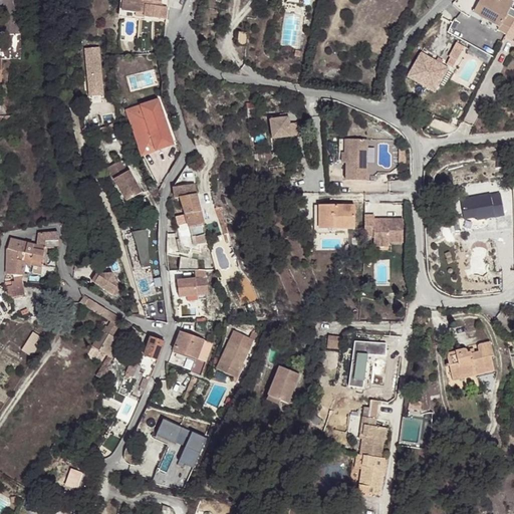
[(21,0),(0,0),(0,29),(7,30),(21,30),(21,0)]
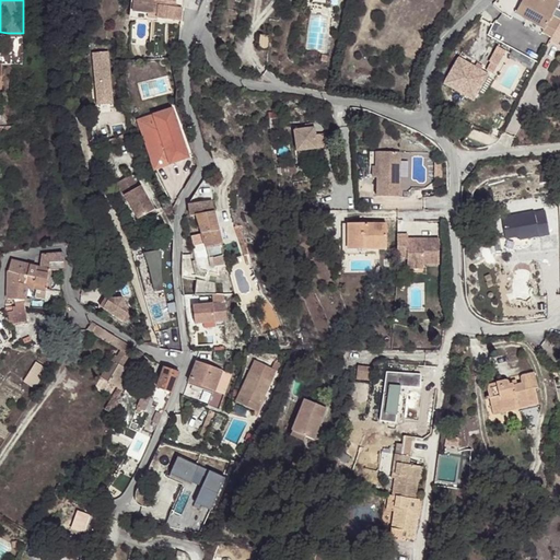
[(130,0),(129,8),(150,11),(149,14),(173,19),(175,4),(167,3),(167,0),(130,0)]
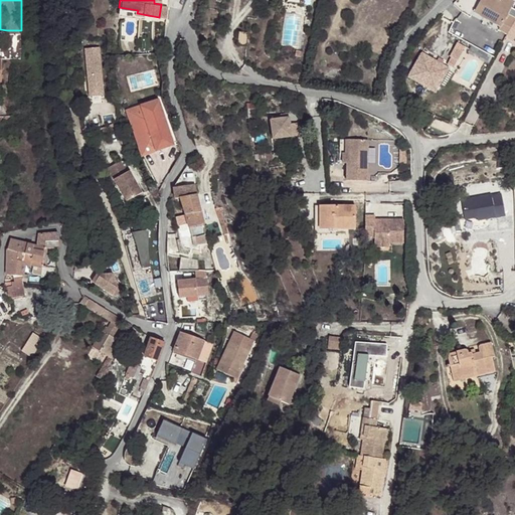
[(481,0),(474,13),(497,25),(504,20),(507,6),(500,2),(495,0),(481,0)]
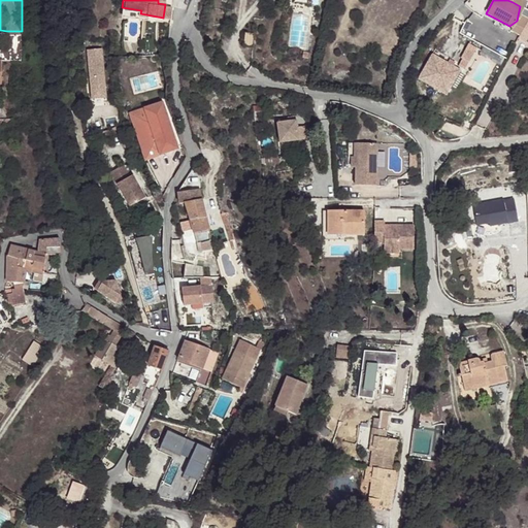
[(517,21),(509,26),(513,28),(512,31),(520,35),(527,21),(527,19),(521,15),(524,9),(520,6),(517,21)]
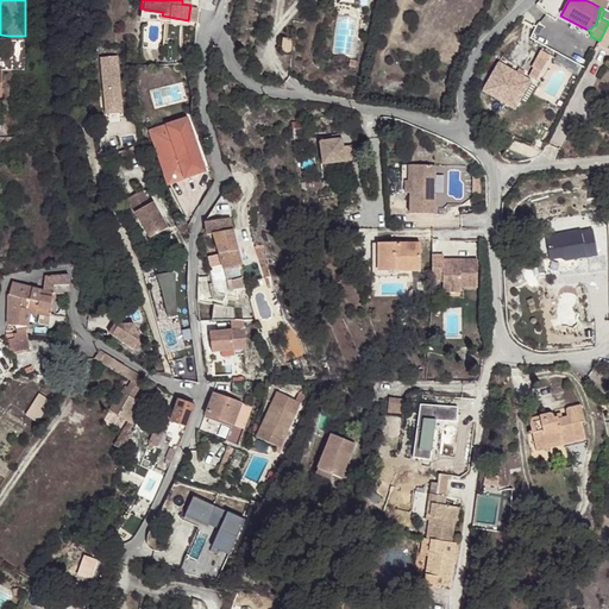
[(608,24),(600,41),(597,44),(607,49),(608,44),(608,24)]
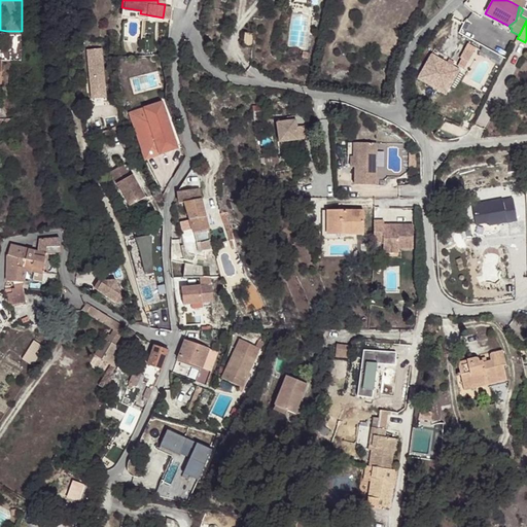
[(2,60),(22,61),(22,31),(7,31),(6,40),(2,40),(2,60)]
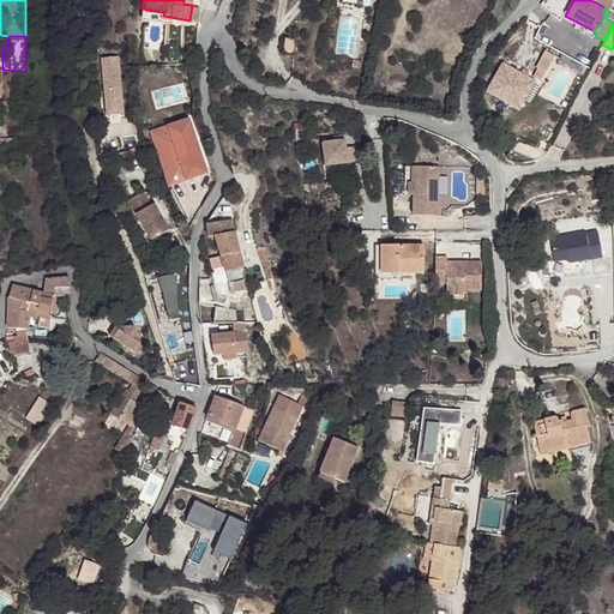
[(299,52),(298,38),(287,37),(287,52),(299,52)]
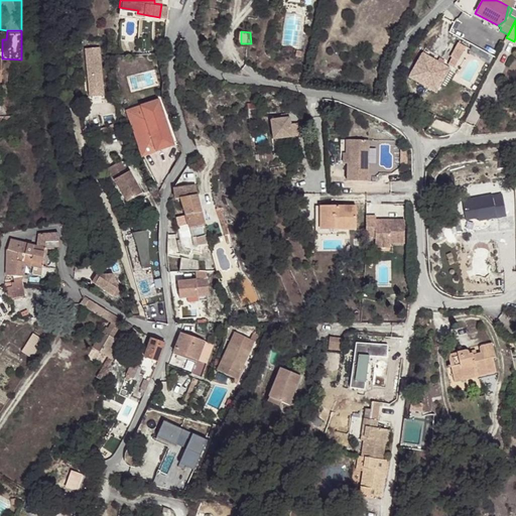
[(101,42),(87,43),(91,89),(104,88),(101,42)]
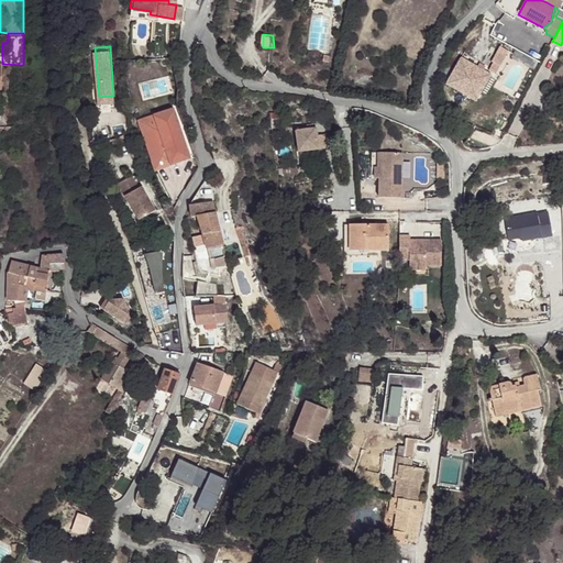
[(489,70),(495,74),(503,58),(495,54),(487,69),(489,70)]
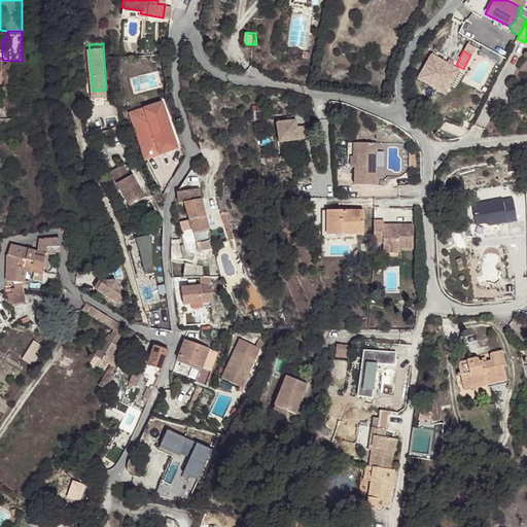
[(459,76),(463,69),(458,66),(456,68),(431,55),(418,79),(434,89),(440,79),(451,85),(457,75),(459,76)]
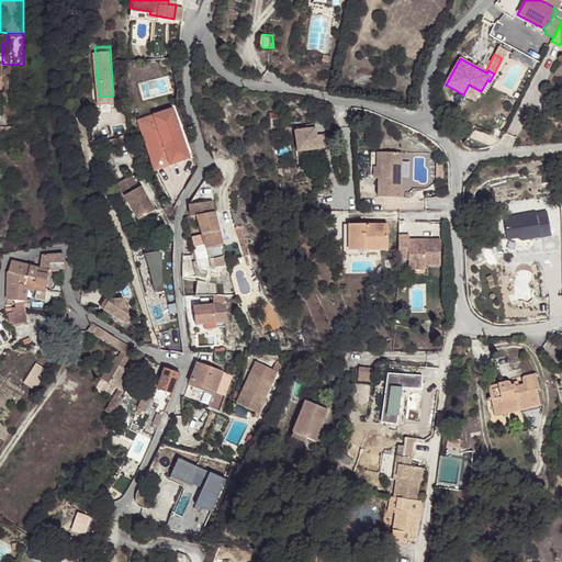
[(481,91),(469,85),(463,94),(475,101),(481,91)]
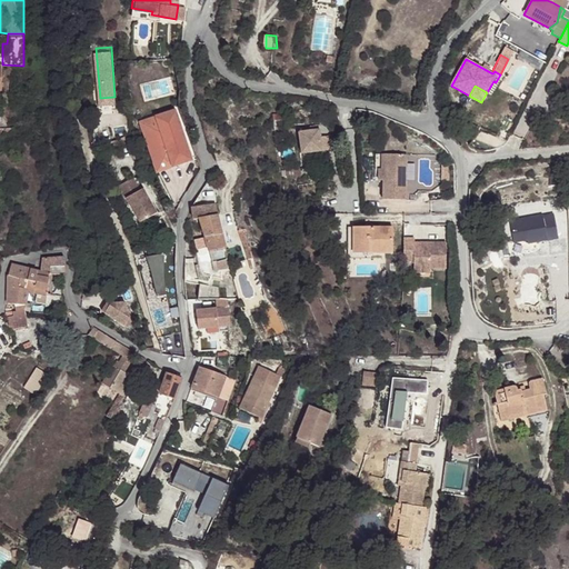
[(139,129),(151,163),(167,158),(170,166),(189,159),(172,109),(152,116),(156,123),(139,129)]
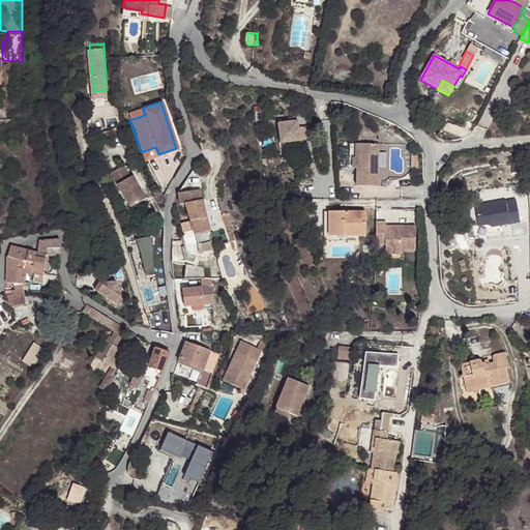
[(127,113),(129,120),(145,115),(142,108),(127,113)]
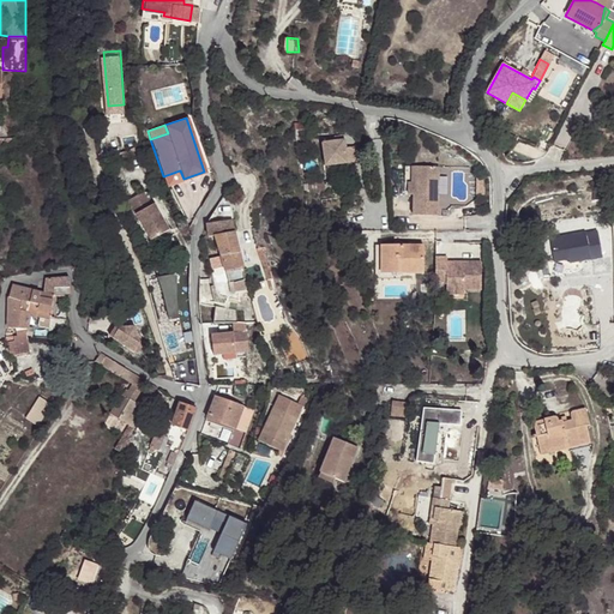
[(341,138),(332,139),(320,142),(324,163),(354,158),(351,144),(342,145),(341,138)]
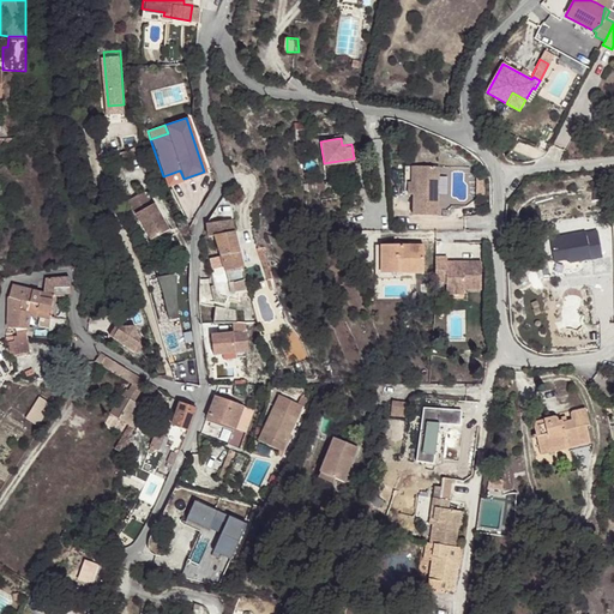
[(510,146),(503,138),(494,145),(501,154),(510,146)]
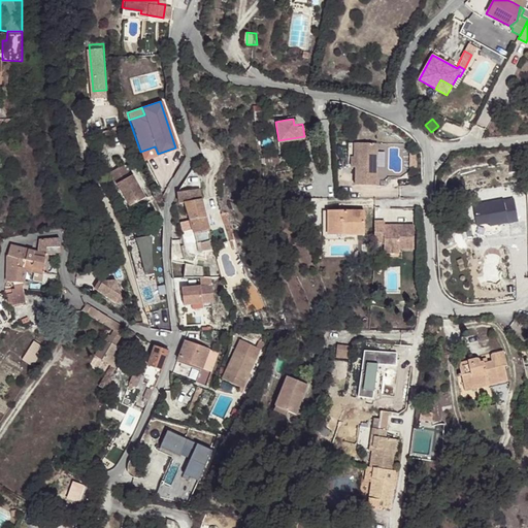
[(358,164),(354,164),(354,182),(375,182),(376,138),(358,138),(358,164)]
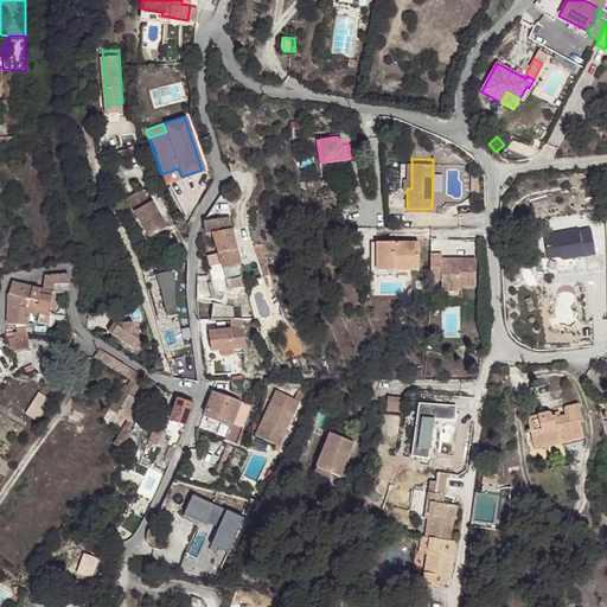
[(178,168),(161,174),(164,183),(181,177),(178,168)]
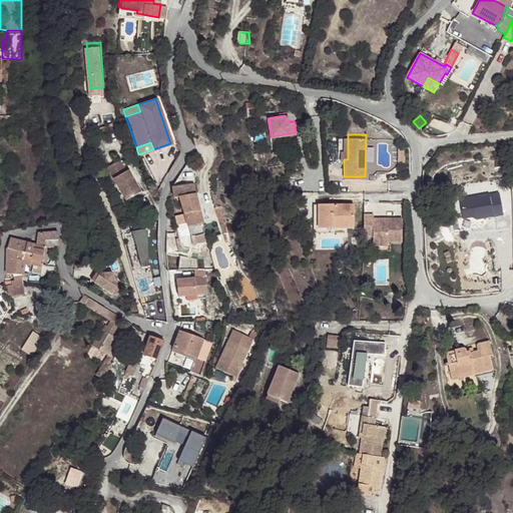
[(124,201),(139,193),(128,171),(125,172),(119,161),(107,168),(124,201)]
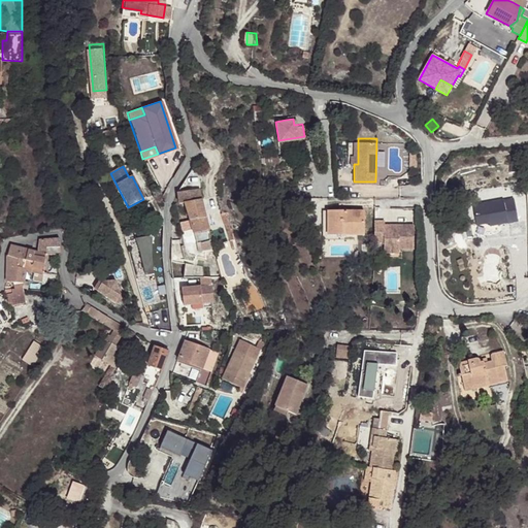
[(177,194),(179,204),(185,203),(201,200),(199,190),(177,194)]
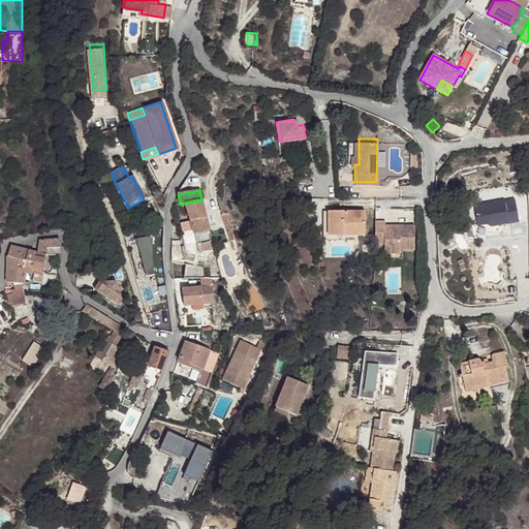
[(185,204),(190,221),(207,218),(201,200),(185,204)]
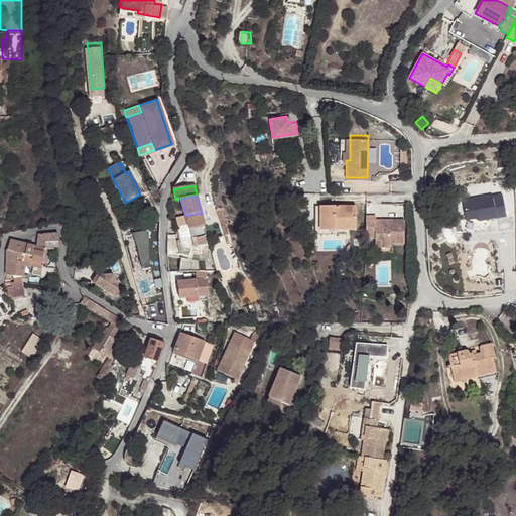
[(492,198),(491,196),(462,201),(465,221),(478,218),(478,221),(505,216),(502,196),(492,198)]
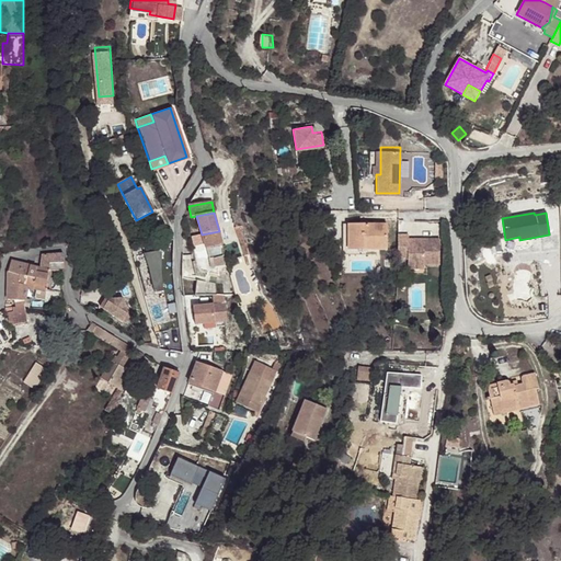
[(347,248),(369,248),(382,249),(387,249),(386,222),(347,222),(347,231),(347,248)]
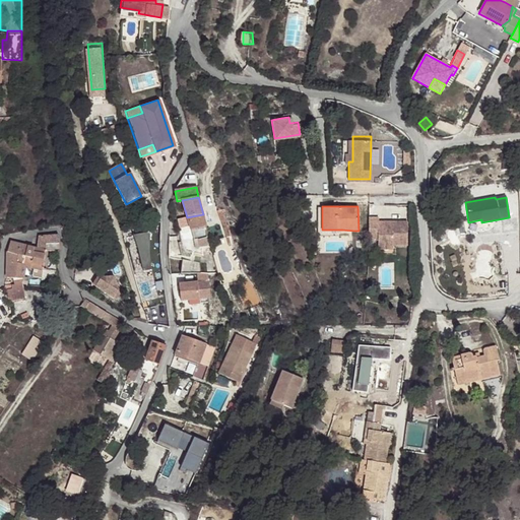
[(322,214),(317,213),(317,235),(342,235),(342,234),(342,230),(322,230),(322,214)]
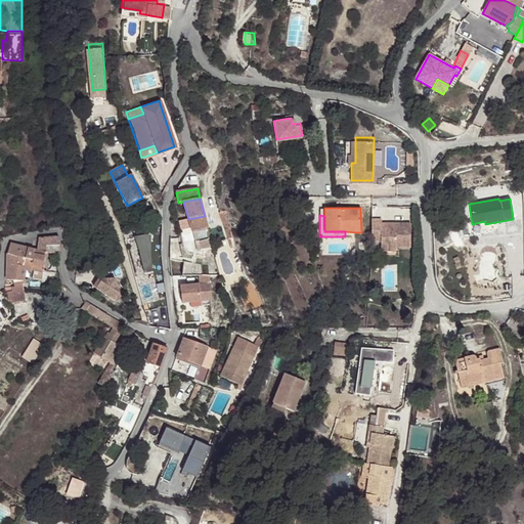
[(205,216),(188,219),(192,231),(207,229),(205,216)]
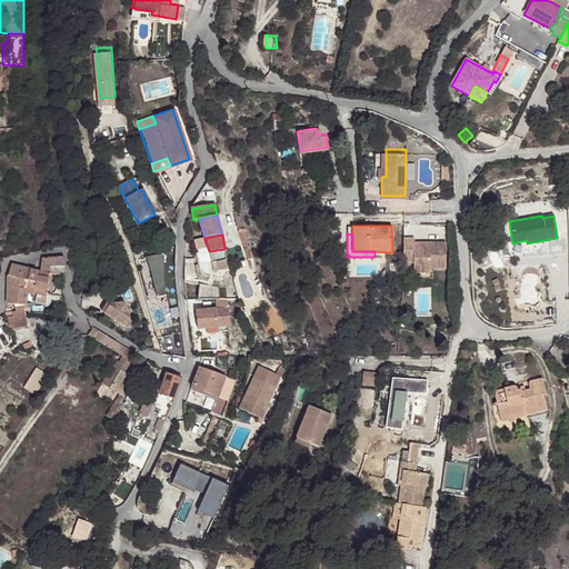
[(415,237),(405,237),(405,259),(415,259),(413,267),(430,267),(447,267),(447,241),(415,240),(415,237)]
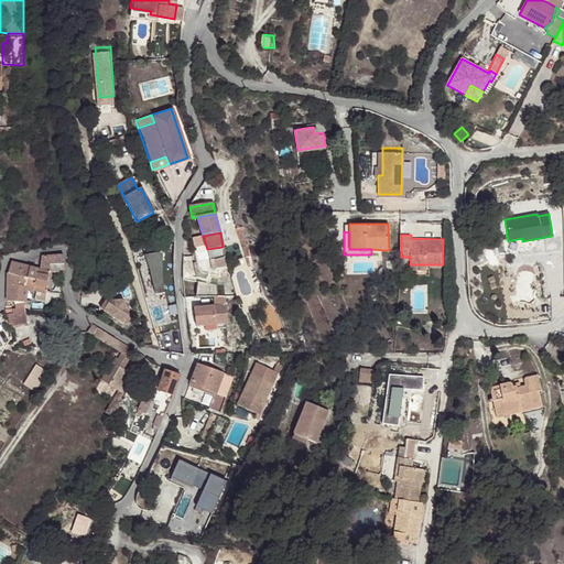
[(225,255),(223,247),(207,249),(209,258),(225,255)]
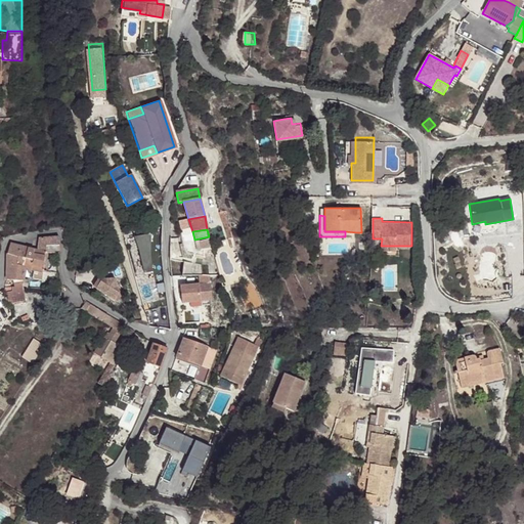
[(209,236),(194,239),(195,248),(210,246),(209,236)]
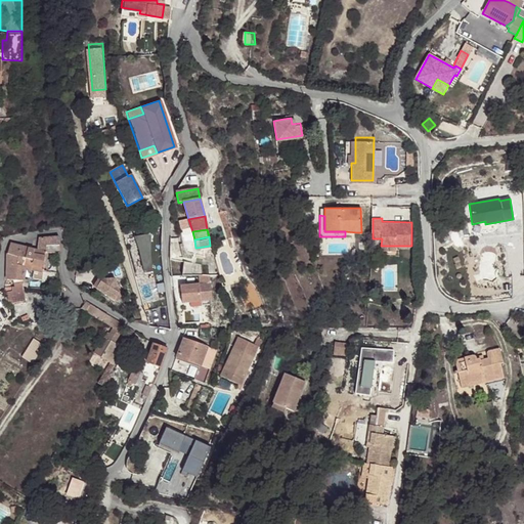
[(37,252),(27,249),(25,259),(18,258),(16,266),(27,268),(35,270),(43,272),(43,271),(46,253),(47,246),(59,246),(58,237),(39,239),(37,252)]
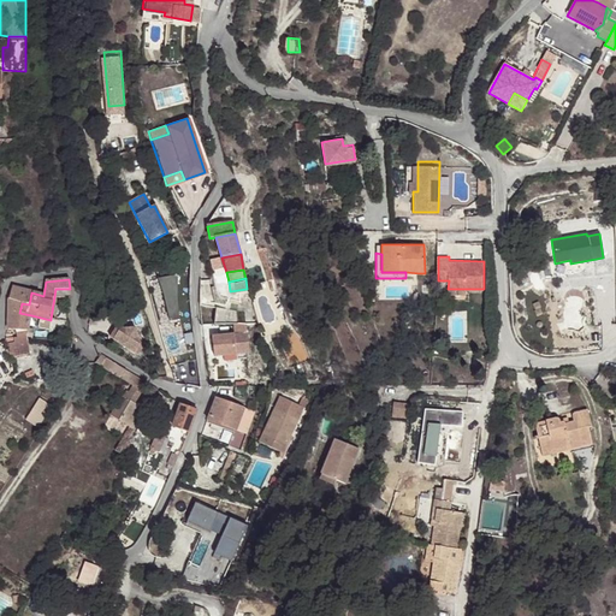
[(7,298),(9,329),(16,330),(28,331),(28,327),(31,315),(19,313),(22,303),(29,304),(31,292),(12,288),(7,298)]
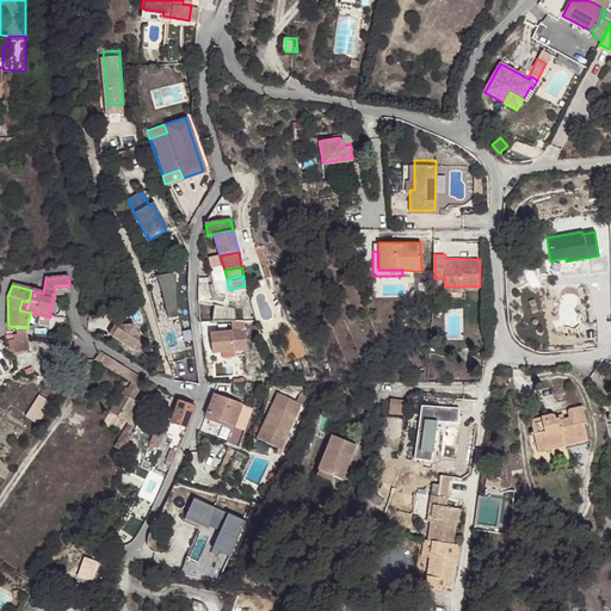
[(250,298),(247,289),(240,291),(242,301),(250,298)]
